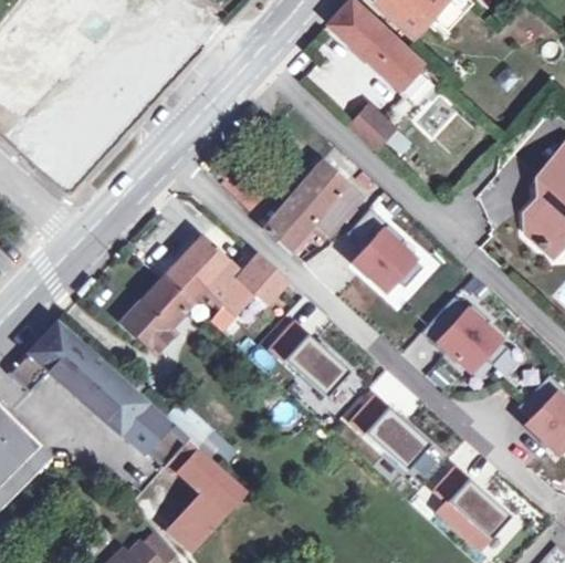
[(421,60),(357,0),(347,0),(330,20),(398,83),(399,81),(421,60)]
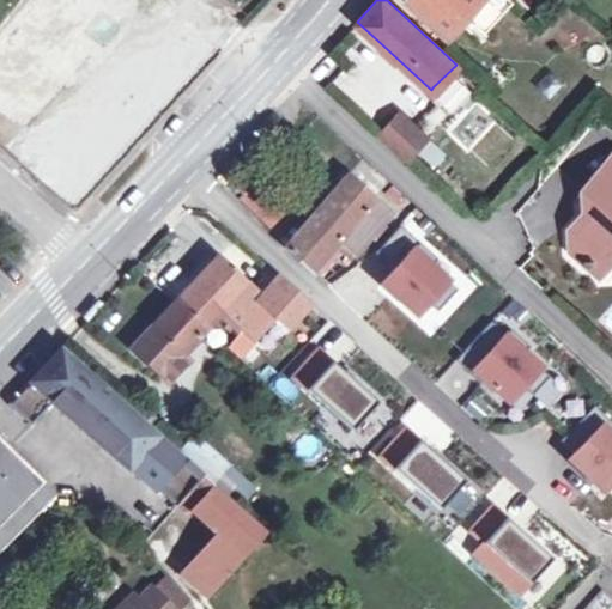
[(408,0),(447,34),(478,0),(408,0)]
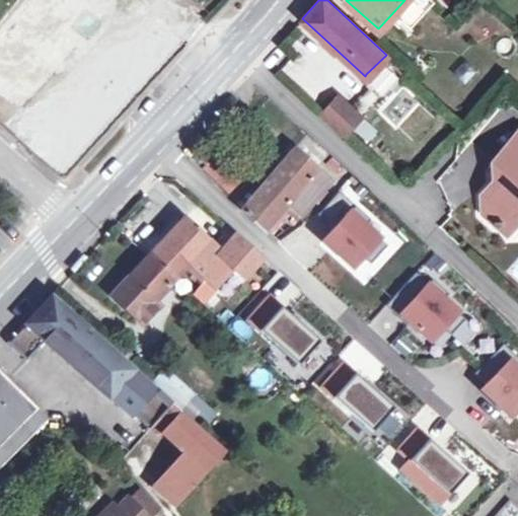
[(404,0),(395,11),(411,25),(433,0),(404,0)]
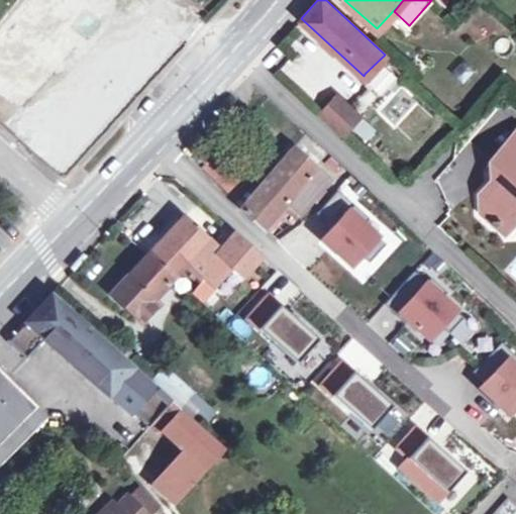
[(343,132),(360,113),(337,92),(319,111),(343,132)]
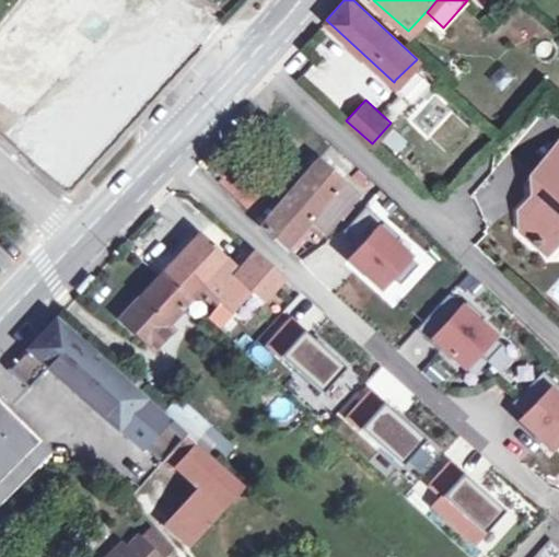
[(545,233),(558,232),(558,139),(535,166),(546,176),(543,180),(544,192),(532,193),(524,201),(525,222),(536,232),(536,235),(545,235),(545,233)]
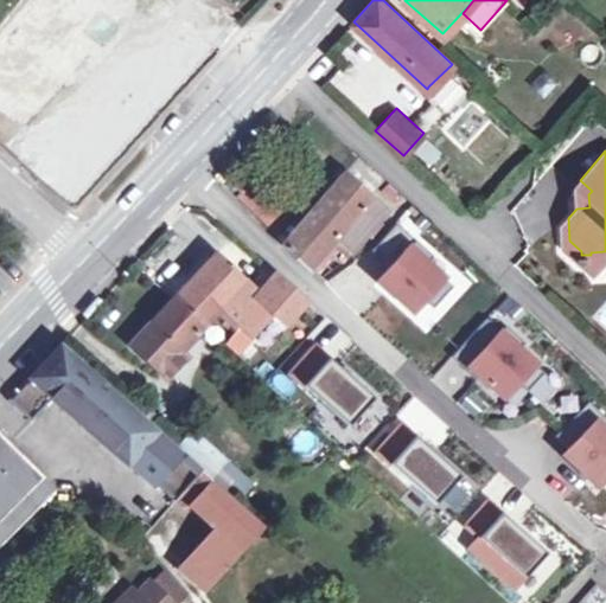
[(370,194),(343,172),(282,243),(308,265),(333,236),(348,249),(380,212),(365,200),(370,194)]
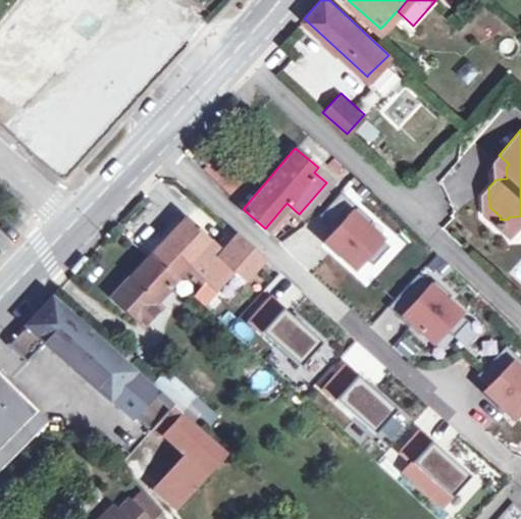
[(342,189),(320,213),(336,227),(326,239),(356,265),(365,254),(374,261),(391,243),(368,223),(373,216),(342,189)]
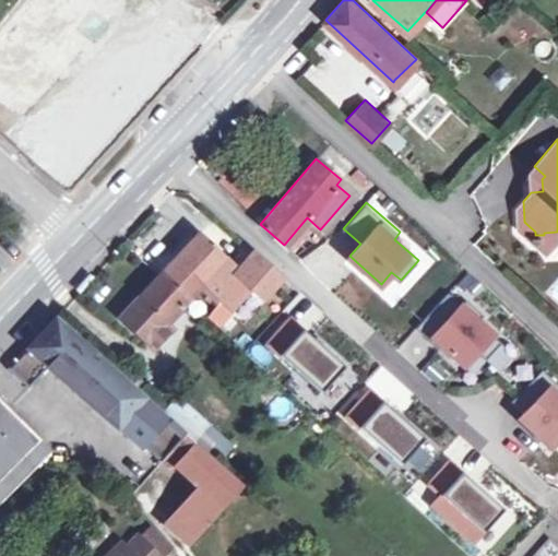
[(307,217),(284,245),(301,259),(327,240),(318,231),(320,229),(307,217)]
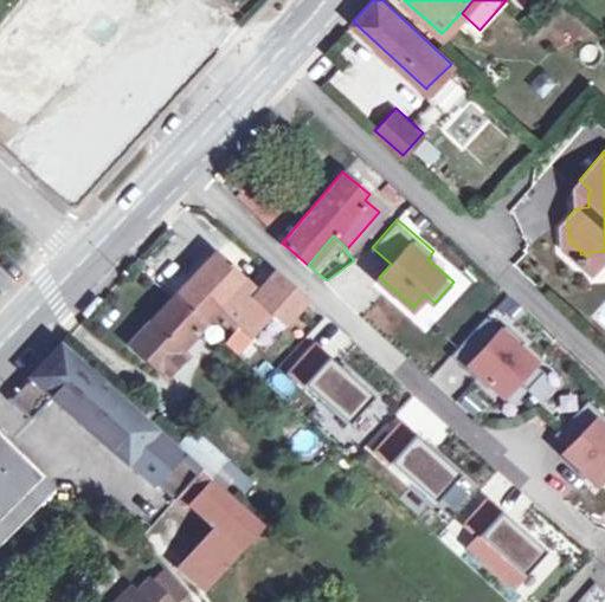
[(594,265),(604,253),(604,251),(590,252),(590,254),(580,254),(594,265)]
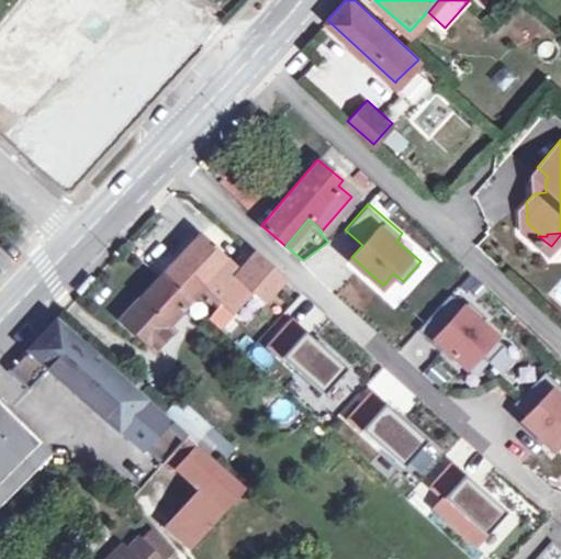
[(213,269),(224,258),(198,234),(159,276),(142,297),(167,320),(199,286),(208,293),(222,277),(213,269)]
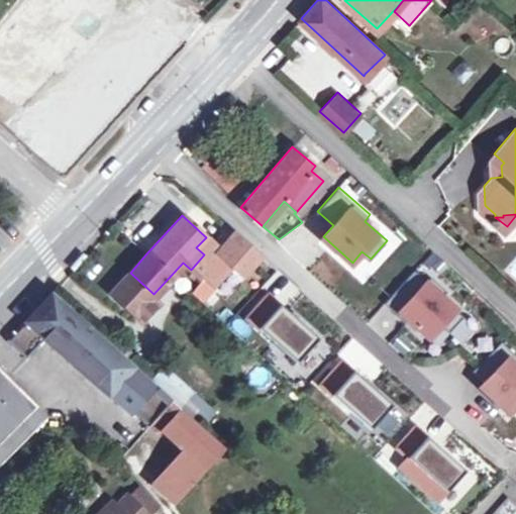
[(218,253),(231,267),(240,275),(259,255),(235,234),(220,250),(218,253)]
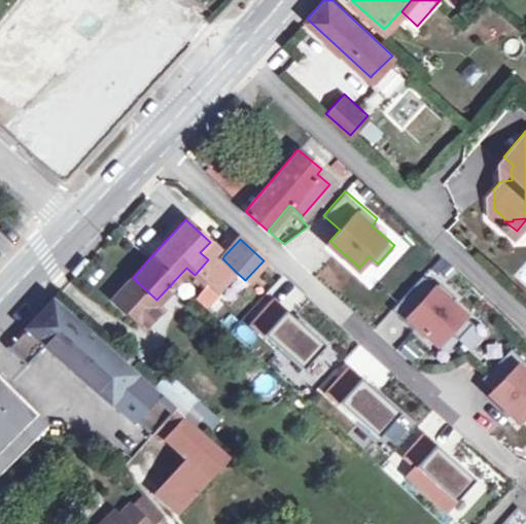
[(222,258),(224,255),(210,242),(200,252),(208,259),(195,275),(205,284),(204,285),(215,295),(236,272),(222,258)]
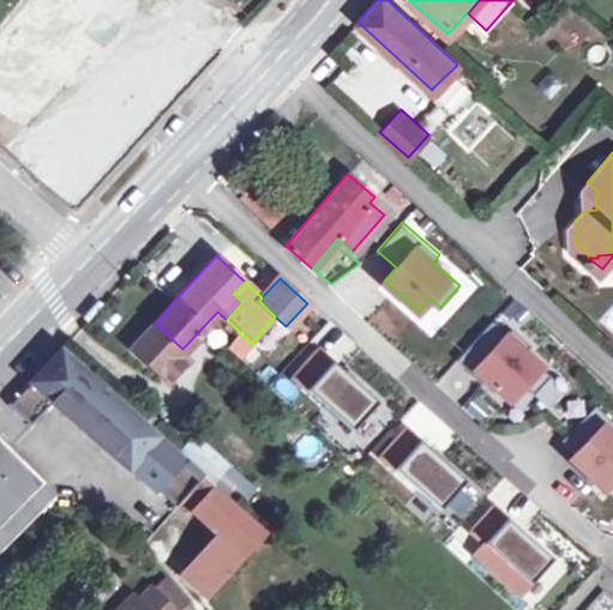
[(91,319),(107,302),(102,297),(85,314),(91,319)]
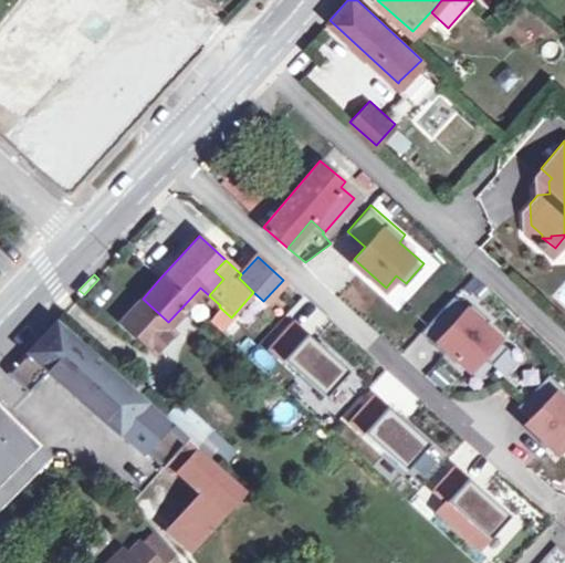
[(472,277),(464,285),(473,293),(481,284),(472,277)]
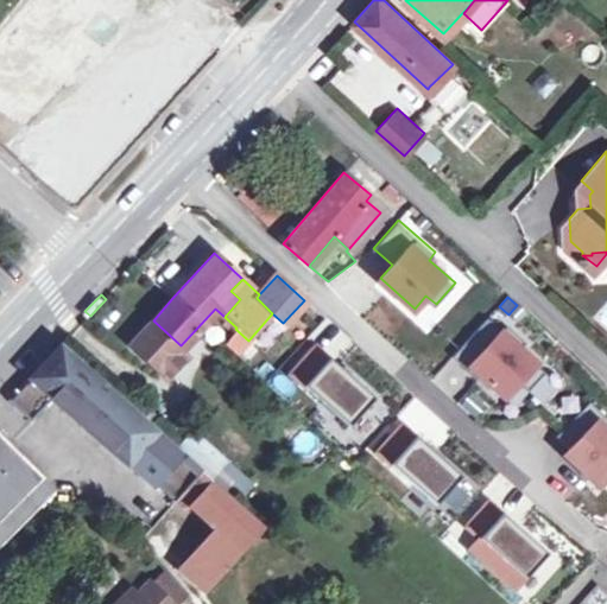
[(501,330),(487,317),(451,356),(466,369),(469,366),(503,396),(517,381),(526,390),(543,372),(518,348),(524,341),(506,324),(501,330)]
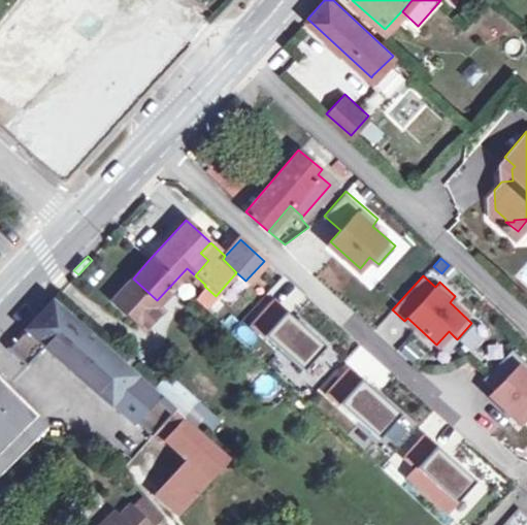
[(157,300),(133,279),(113,299),(144,327),(160,309),(154,303),(157,300)]
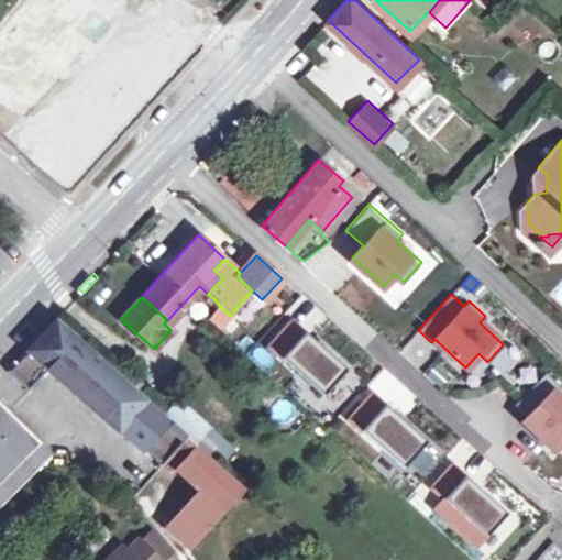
[(230,316),(218,305),(209,318),(219,327),(230,316)]
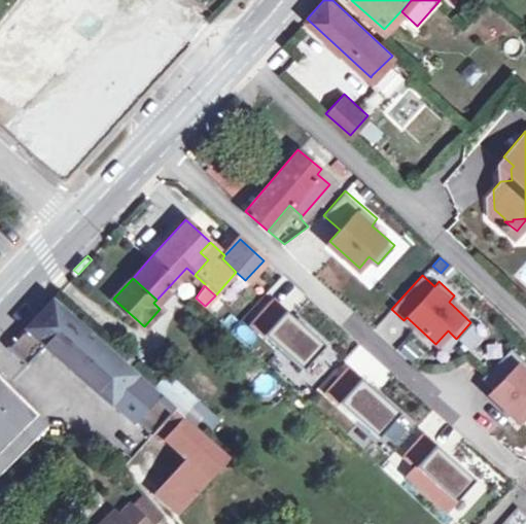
[(45,344),(107,399),(110,397),(131,416),(132,415),(147,428),(156,419),(166,427),(162,432),(183,453),(158,481),(177,501),(222,456),(181,418),(184,416),(202,431),(216,416),(168,371),(152,387),(155,389),(153,392),(51,300),(26,326),(45,344)]
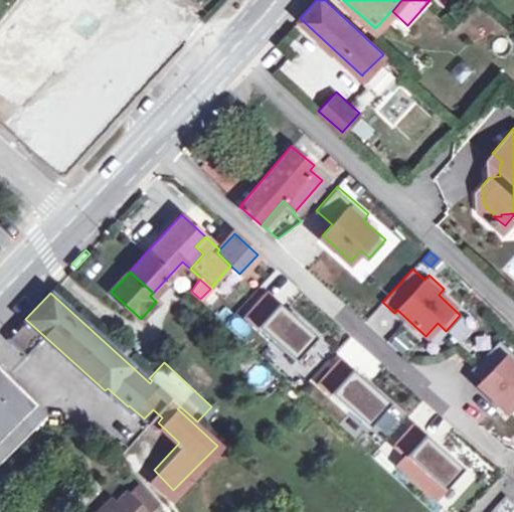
[(25,319),(6,338),(25,356),(44,336),(25,319)]
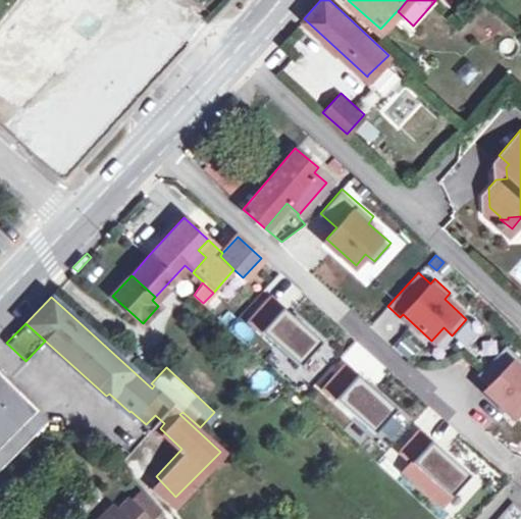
[(134,356),(118,344),(113,349),(127,362),(134,356)]
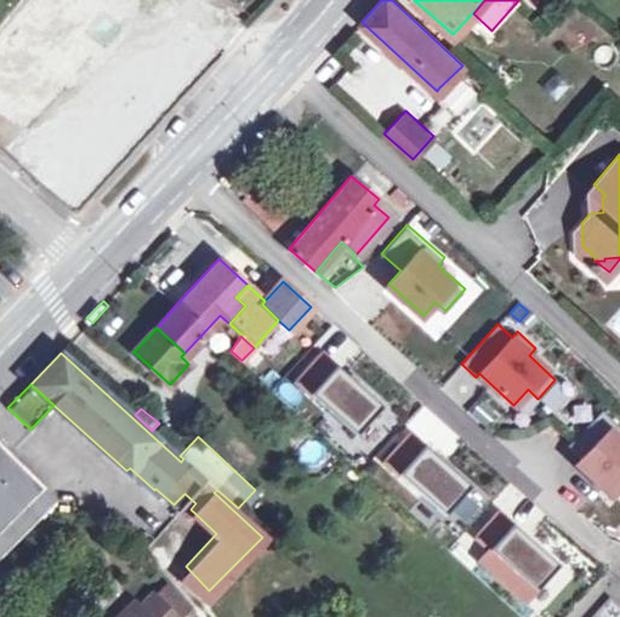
[(619,428),(601,410),(567,445),(581,458),(575,464),(609,496),(619,484),(619,428)]
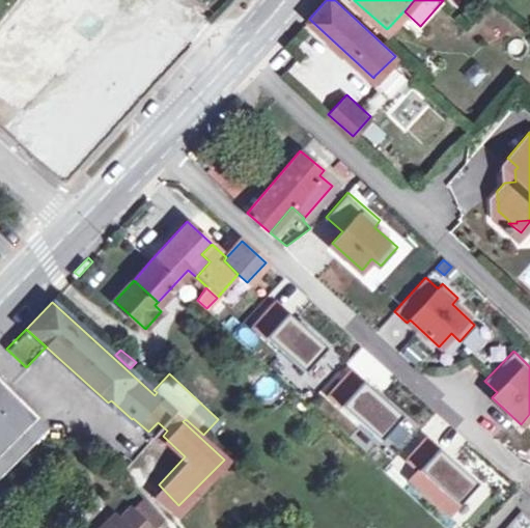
[(0,470),(47,423),(0,379),(0,470)]
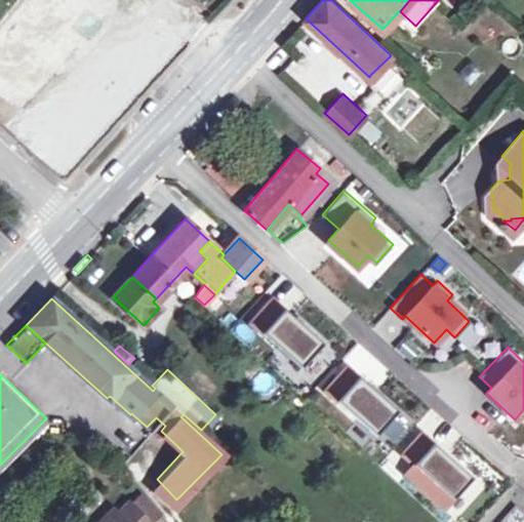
[(140,494),(131,504),(146,519),(155,510),(140,494)]
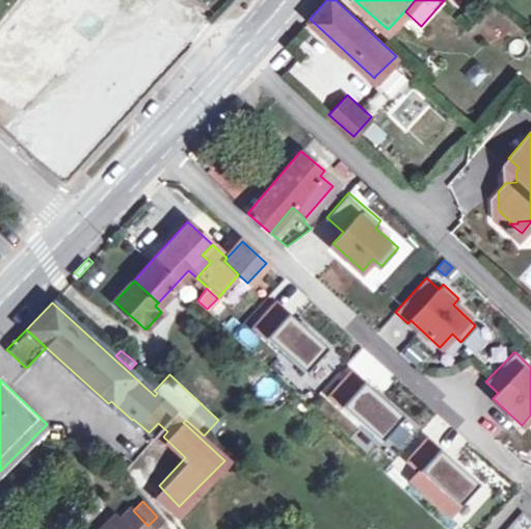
[(151,528),(148,526),(133,510),(130,506),(118,518),(115,514),(100,528),(151,528)]
